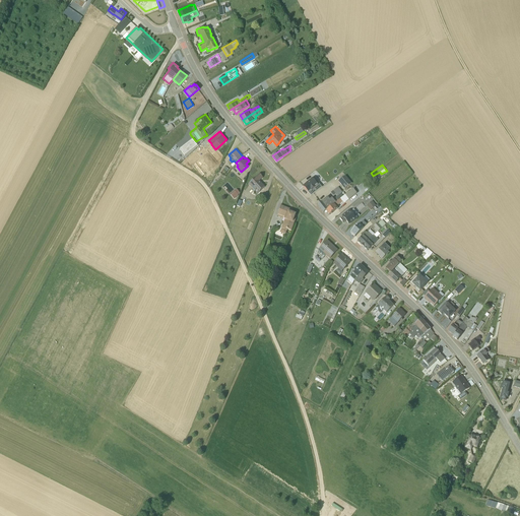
[(259,173),(249,182),(255,189),(257,187),(259,190),(264,185),(259,180),(262,176),(259,173)]
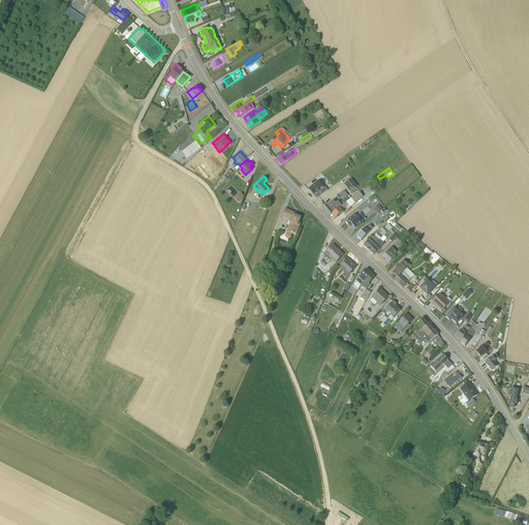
[(358,185),(351,177),(344,183),(350,190),(358,185)]
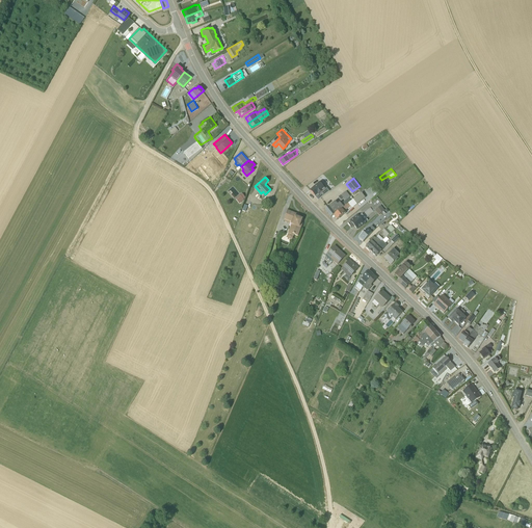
[(320,180),(310,189),(318,199),(329,189),(320,180)]
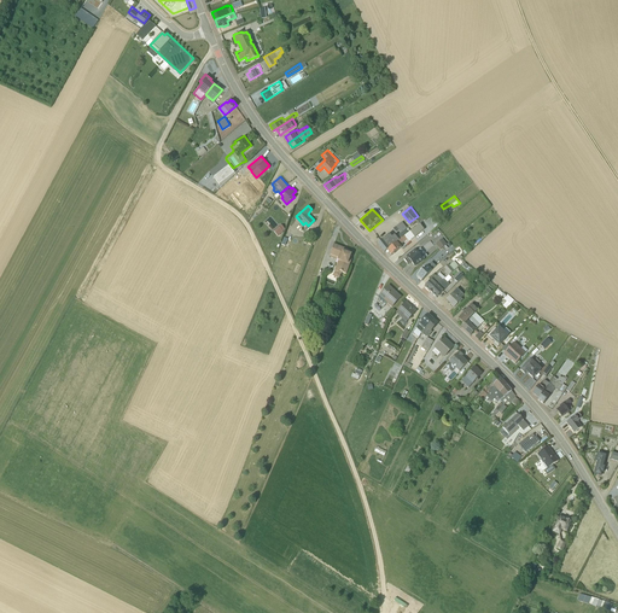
[(420,222),(418,219),(408,227),(410,229),(420,222)]
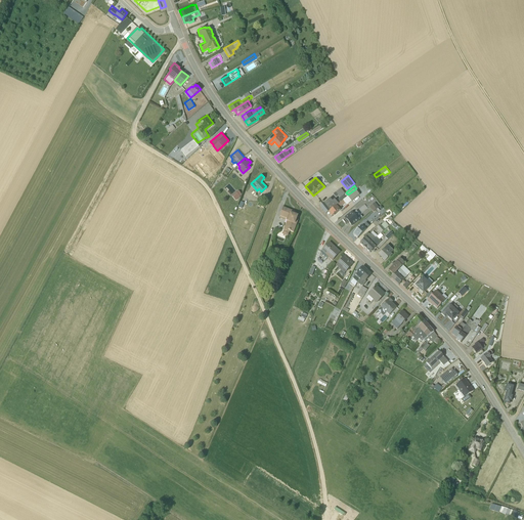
[(336,190),(334,192),(336,196),(338,193),(340,196),(345,192),(341,187),(336,190)]
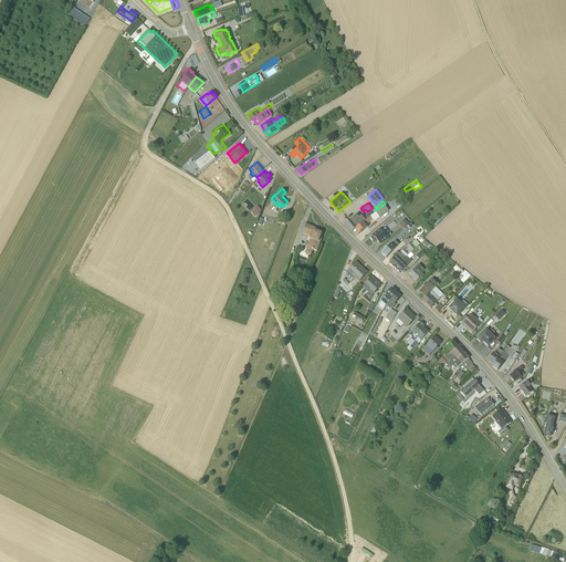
[(261,208),(258,204),(255,206),(255,205),(250,210),(254,215),(260,210),(260,209),(261,208)]
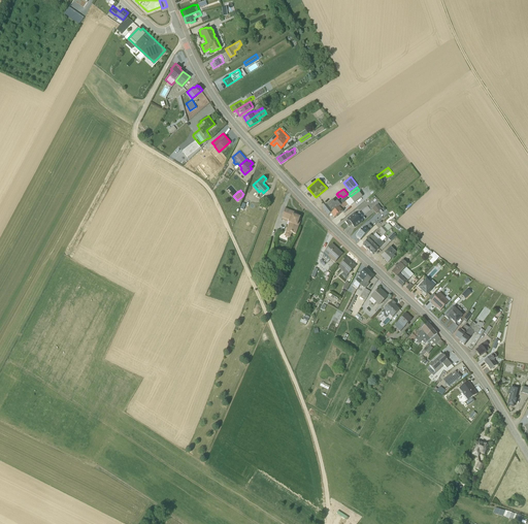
[(362,195),(359,190),(351,196),(350,197),(331,213),(334,217),(342,209),(341,208),(348,203),(350,205),(362,195)]
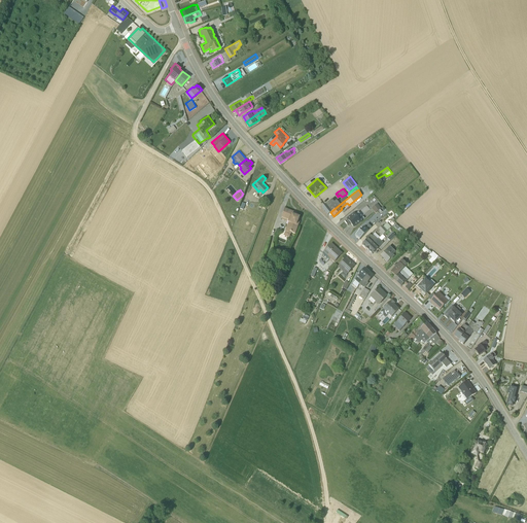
[(321,206),(327,214),(349,197),(347,194),(346,196),(345,195),(338,201),(336,199),(328,205),(326,203),(321,206)]
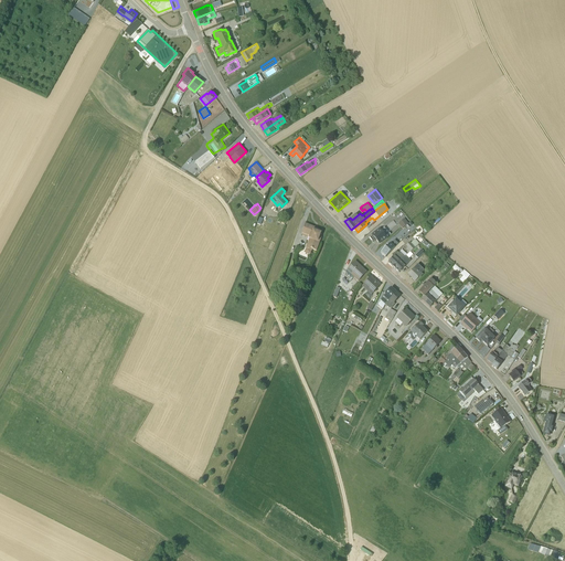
[(404,217),(398,222),(403,226),(408,222),(404,217)]
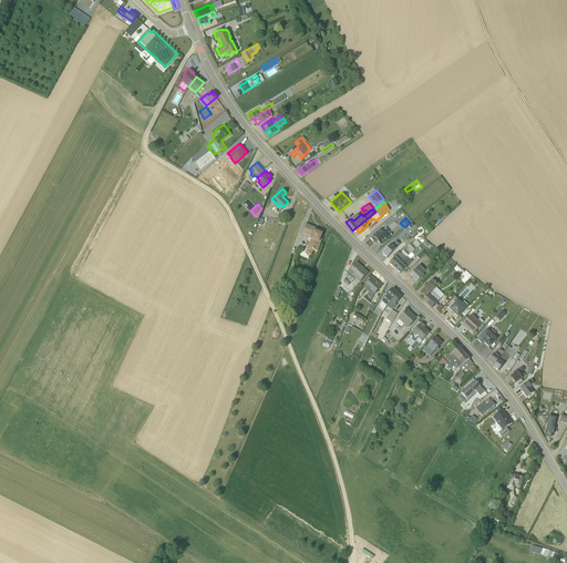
[(309,242),(307,247),(306,251),(307,253),(309,254),(311,253),(312,249),(313,249),(313,248),(318,249),(322,238),(320,237),(322,232),(318,231),(319,228),(319,227),(306,223),(302,233),(311,236),(309,242)]
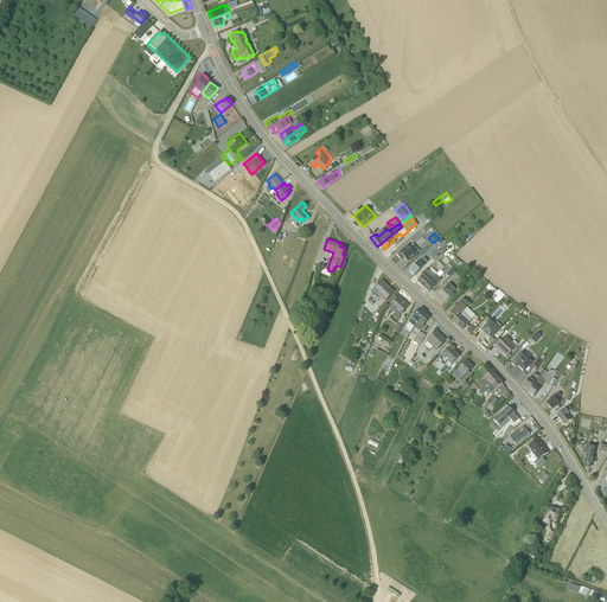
[(400,257),(401,260),(404,256),(407,260),(415,253),(416,251),(414,249),(416,247),(413,242),(409,245),(407,243),(400,250),(396,253),(400,256),(398,257),(400,257)]
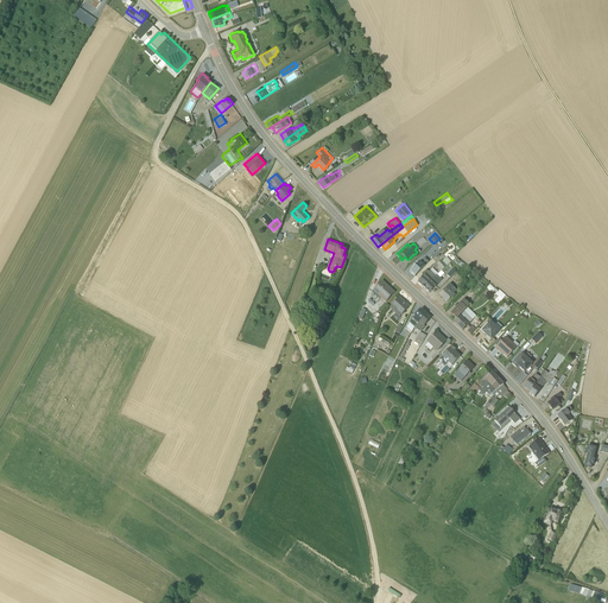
[(451,260),(447,255),(442,259),(441,258),(437,262),(438,264),(437,266),(441,270),(451,260)]
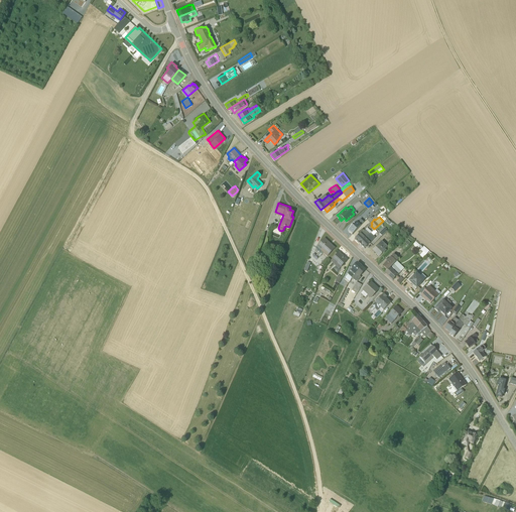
[(348,229),(352,233),(364,221),(360,218),(357,221),(356,221),(353,225),(352,224),(348,229)]
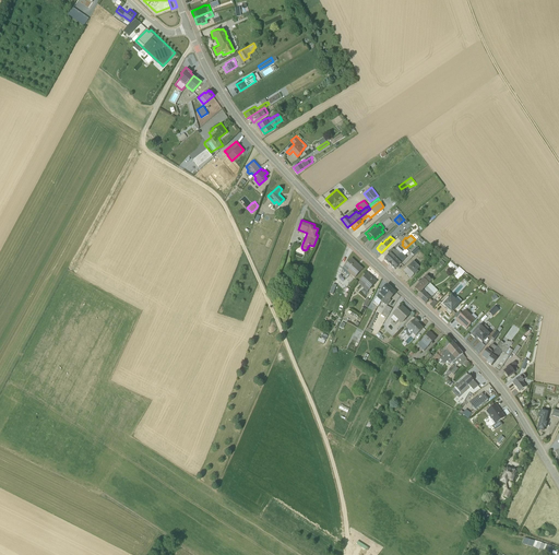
[(390,251),(384,257),(389,262),(401,252),(400,251),(402,249),(397,245),(395,247),(394,248),(392,246),(389,250),(390,251)]
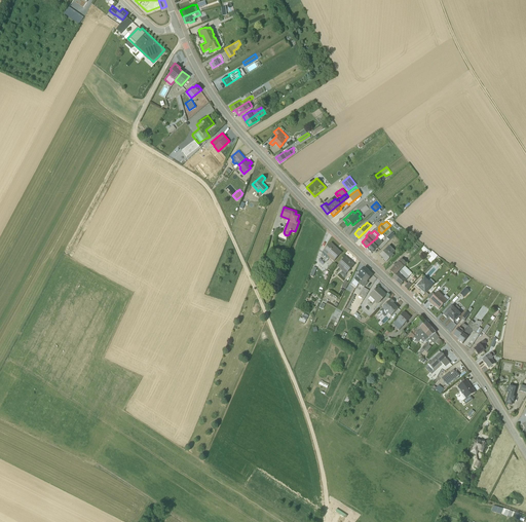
[(366,247),(372,252),(382,240),(381,238),(382,237),(382,236),(384,235),(381,232),(366,247)]
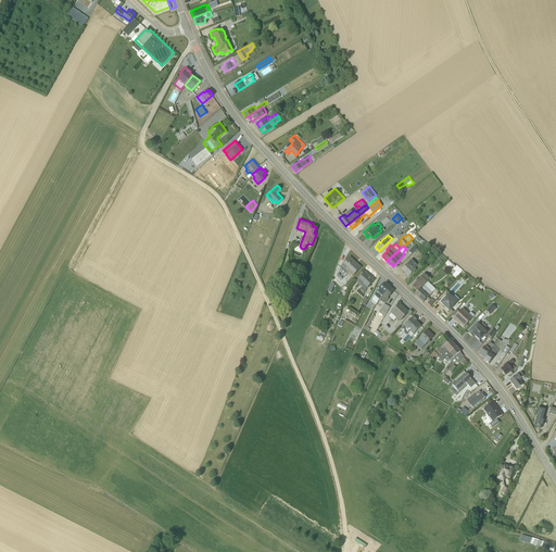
[(361,266),(350,255),(341,264),(340,266),(346,272),(348,271),(352,275),(361,266)]
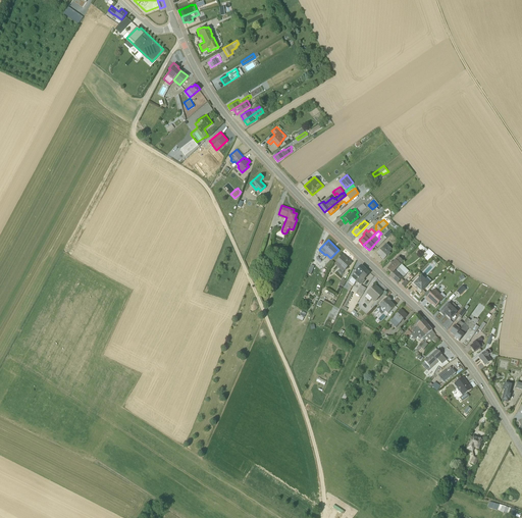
[(376,251),(383,258),(387,254),(387,255),(390,252),(389,250),(392,248),(385,242),(376,251)]
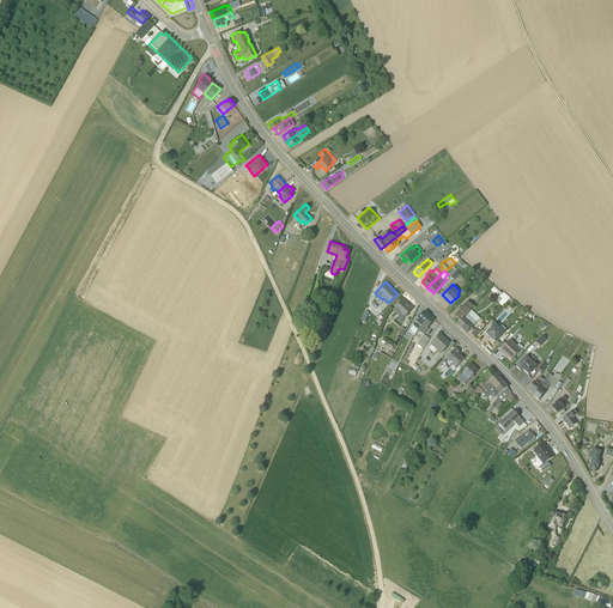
[(510,296),(503,290),(502,291),(495,285),(491,287),(502,297),(498,301),(503,304),(510,296)]
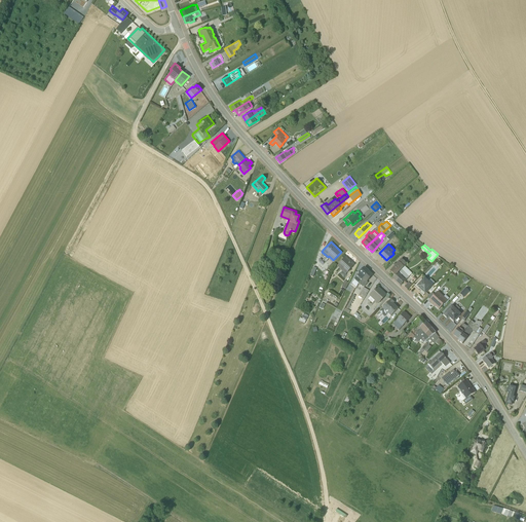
[(345,255),(337,264),(345,272),(354,263),(345,255)]
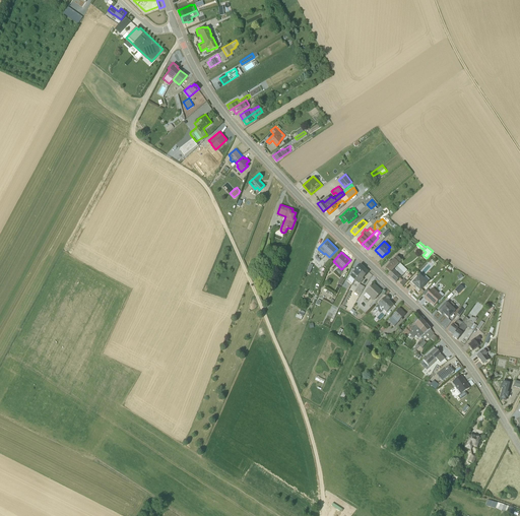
[(402,258),(397,254),(396,254),(393,257),(386,267),(390,271),(402,258)]
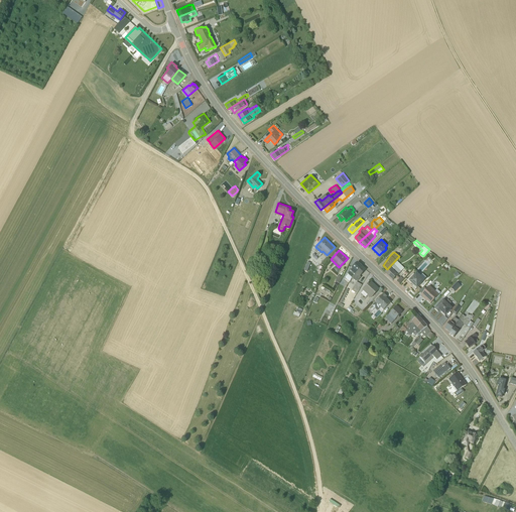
[(394,262),(393,262),(385,271),(392,278),(401,270),(404,266),(397,260),(394,262)]
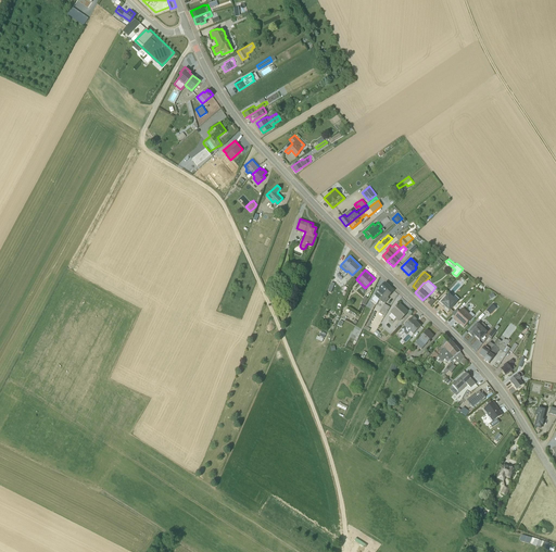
[(390,286),(384,281),(381,285),(380,284),(378,286),(379,287),(374,292),(374,293),(371,296),(377,300),(379,298),(390,286)]
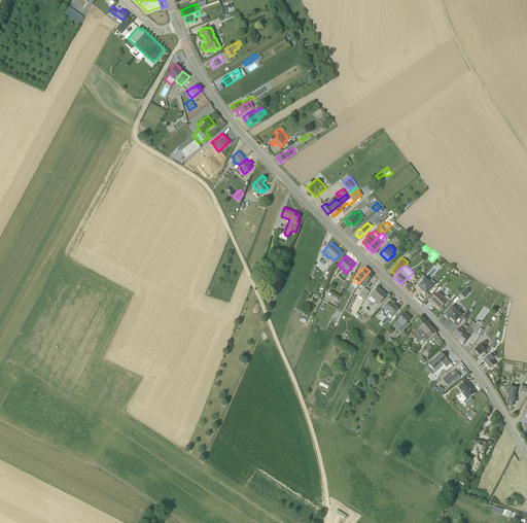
[(359,282),(362,285),(363,284),(364,285),(369,281),(367,280),(373,274),(370,271),(359,282)]
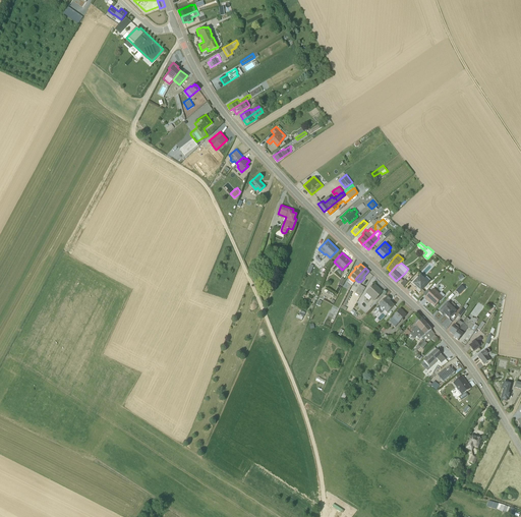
[(419,276),(417,275),(410,282),(414,286),(415,285),(416,286),(415,288),(419,291),(425,285),(424,284),(427,281),(420,275),(419,276)]
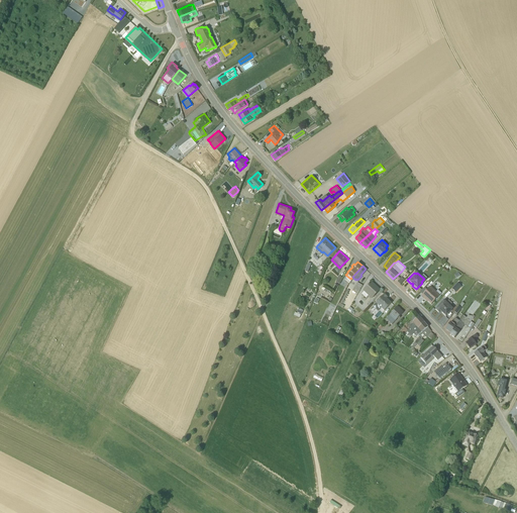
[(363,284),(357,281),(351,289),(357,292),(363,284)]
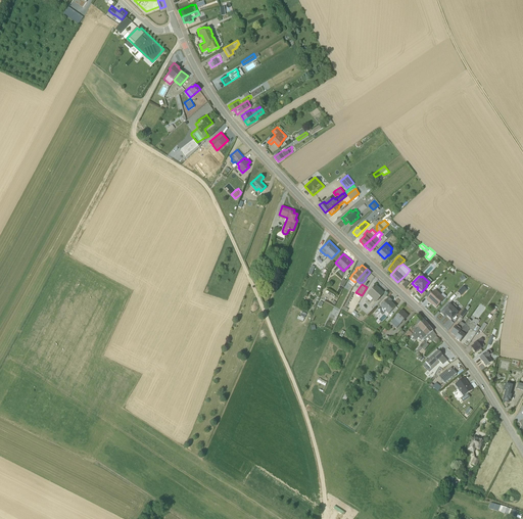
[(384,292),(375,284),(367,292),(368,293),(366,296),(370,300),(372,297),(376,300),(384,292)]
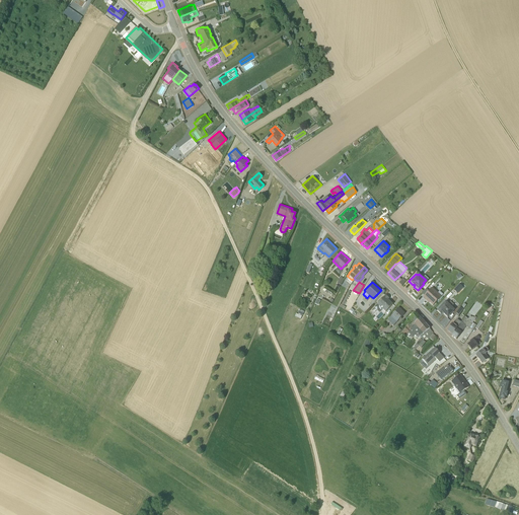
[(330,294),(334,296),(337,291),(325,284),(321,291),(329,296),(330,294)]
